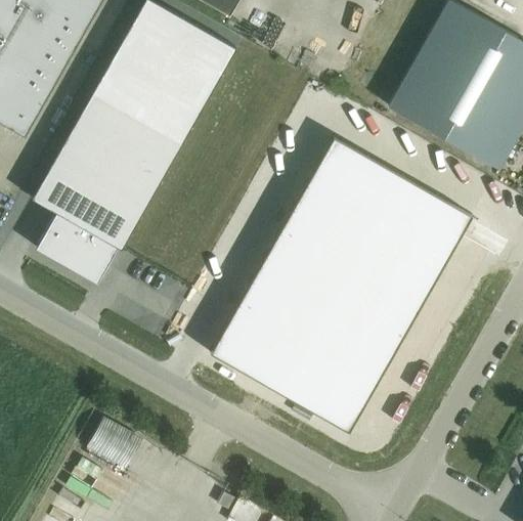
[(0,0),(0,124),(24,137),(101,0),(0,0)]
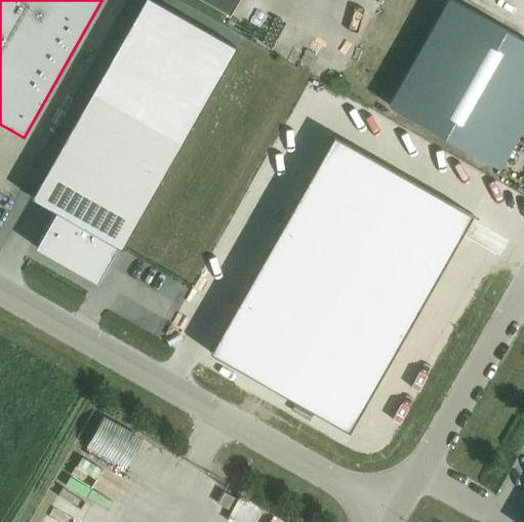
[(236,49),(150,0),(145,0),(32,200),(56,214),(36,250),(97,285),(118,249),(121,251),(236,49)]
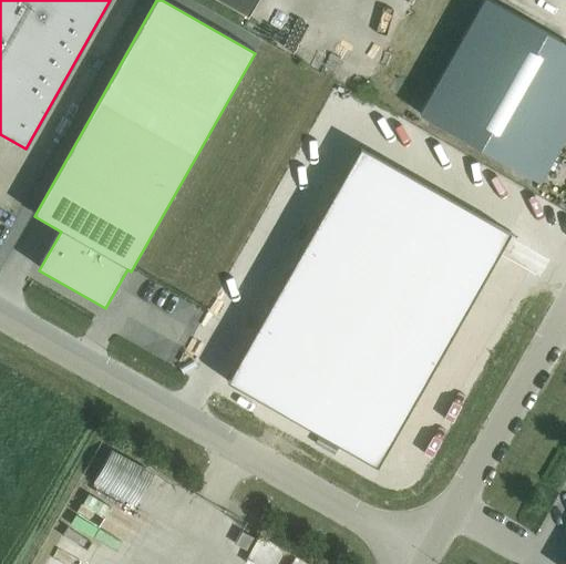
[(565,45),(485,0),(420,116),(538,184),(565,136),(565,45)]
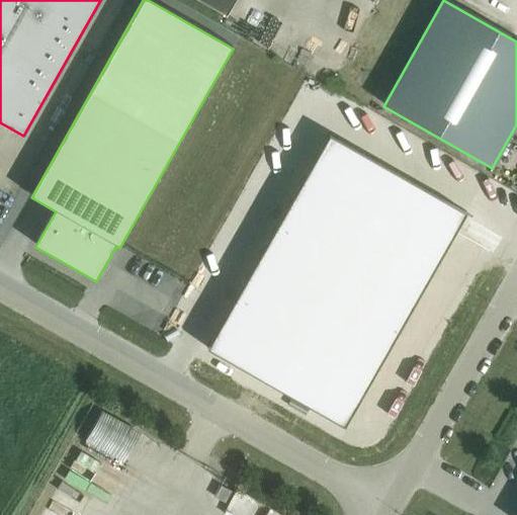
[(201,348),(343,428),(464,213),(324,134),(201,348)]
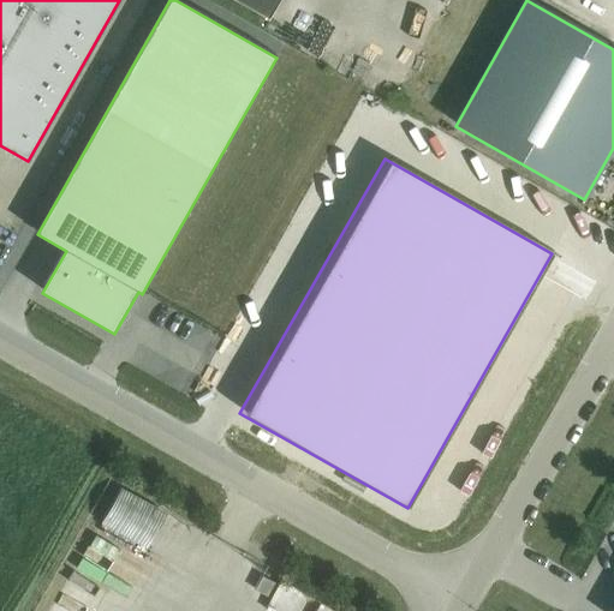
[(139,547),(159,513),(120,491),(101,526),(139,547)]
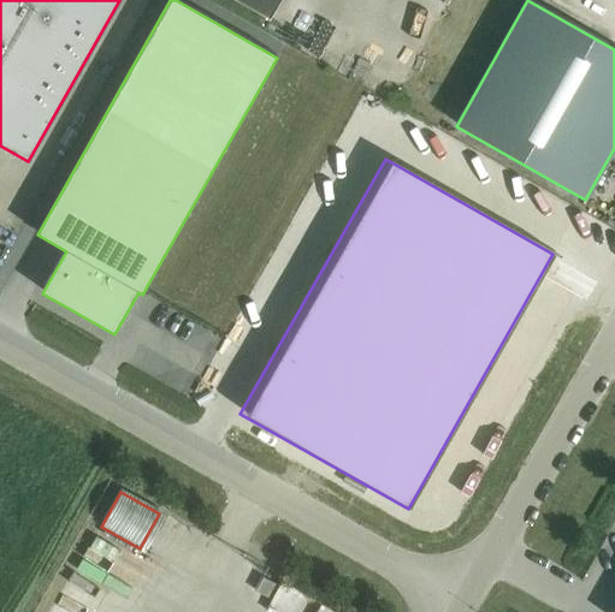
[(140,606),(145,590),(119,581),(113,596),(140,606)]
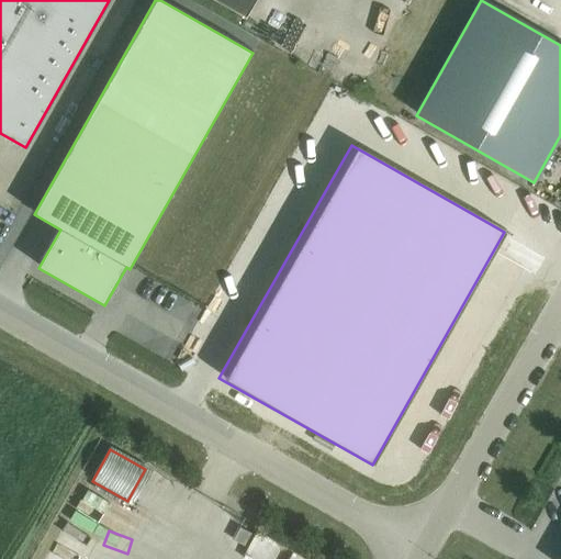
[(238,532),(233,549),(245,554),(250,535),(238,532)]
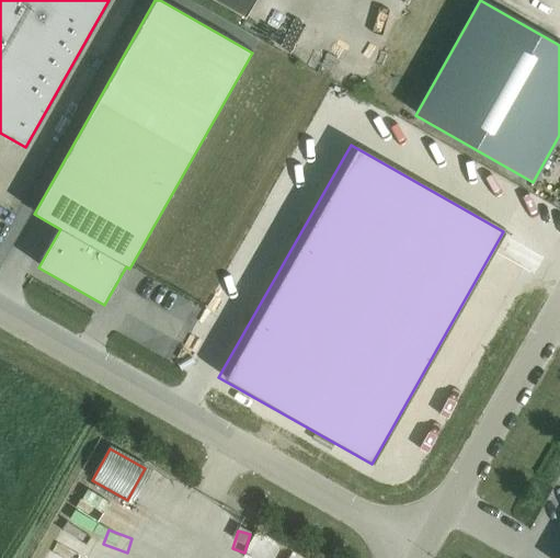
[(276,557),(278,555),(265,543),(252,557),(276,557)]
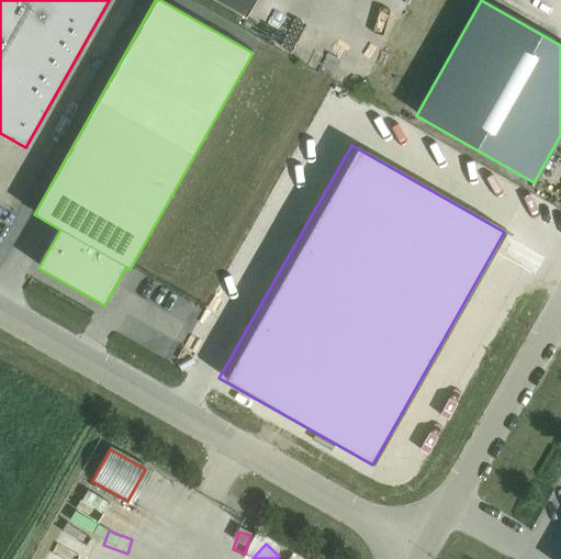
All buildings are outlined.
